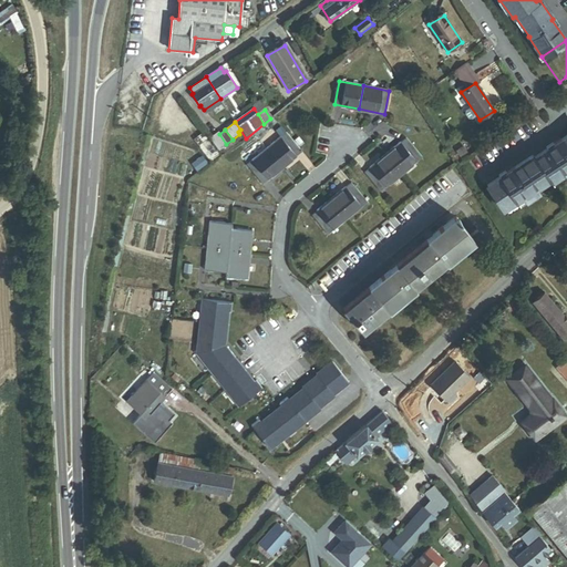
[(282,168),(301,152),(286,133),(285,134),(280,137),(266,148),(282,168)]
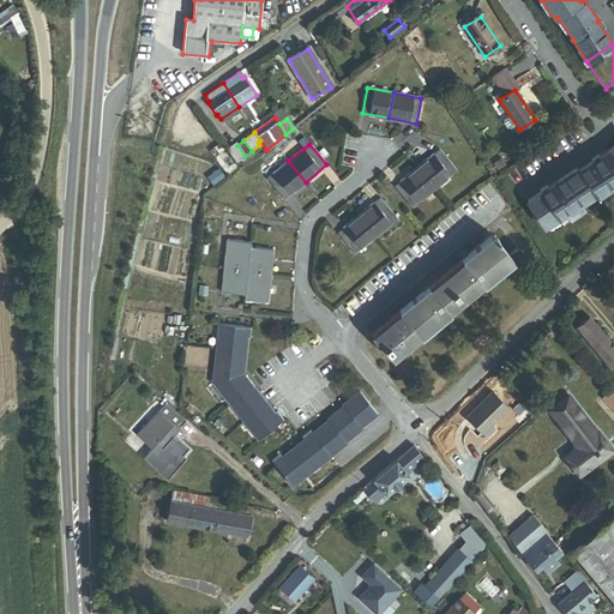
[(239,160),(245,156),(238,145),(232,149),(239,160)]
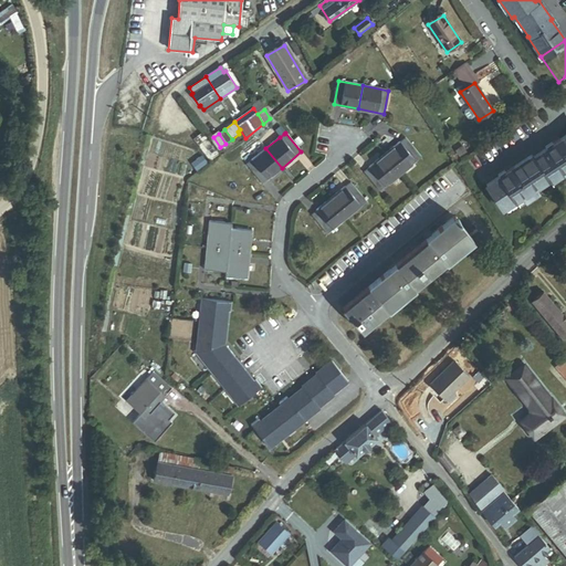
[(484,186),(501,210),(513,202),(514,205),(523,199),(525,201),(540,192),(536,187),(548,179),(549,181),(563,173),(565,177),(565,135),(559,139),(558,138),(552,142),(553,144),(533,157),(532,155),(512,167),(511,166),(505,170),(506,171),(484,186)]
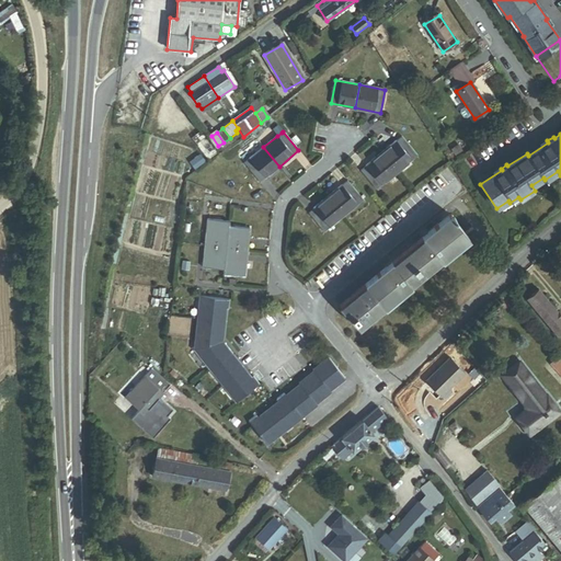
[(397,173),(418,156),(410,147),(401,137),(381,153),(397,173)]
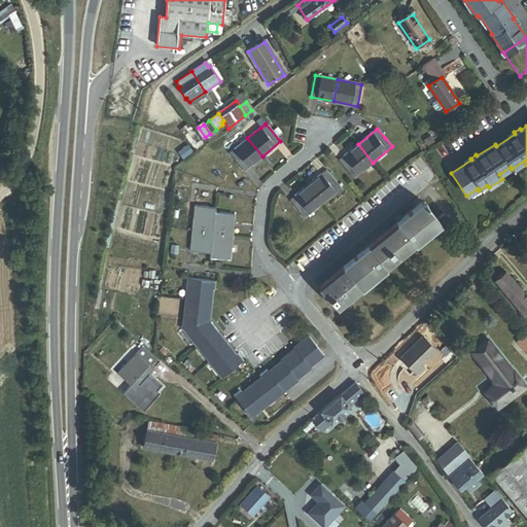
[(196,149),(202,145),(194,134),(187,138),(196,149)]
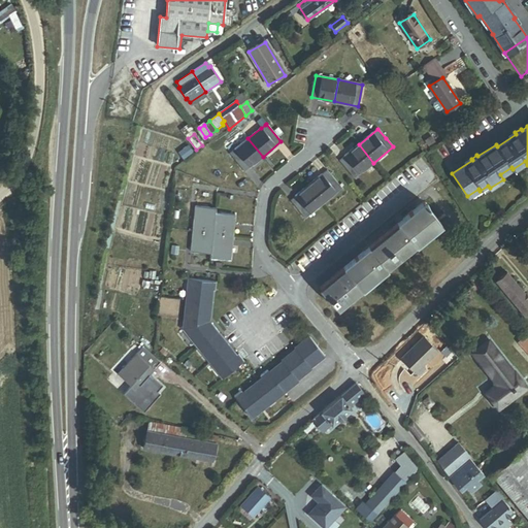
[(396,143),(390,135),(386,138),(393,146),(396,143)]
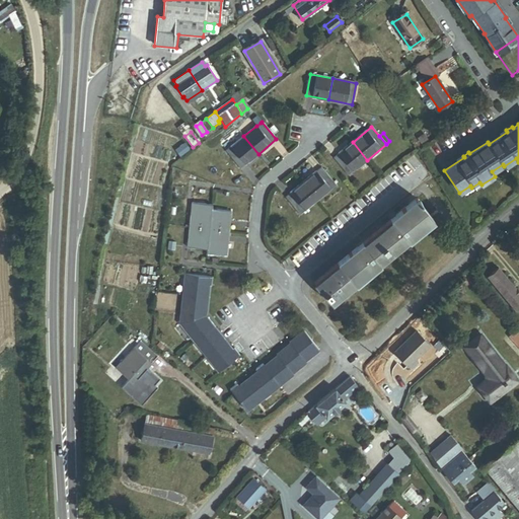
[(240,168),(258,154),(243,136),(226,151),(240,168)]
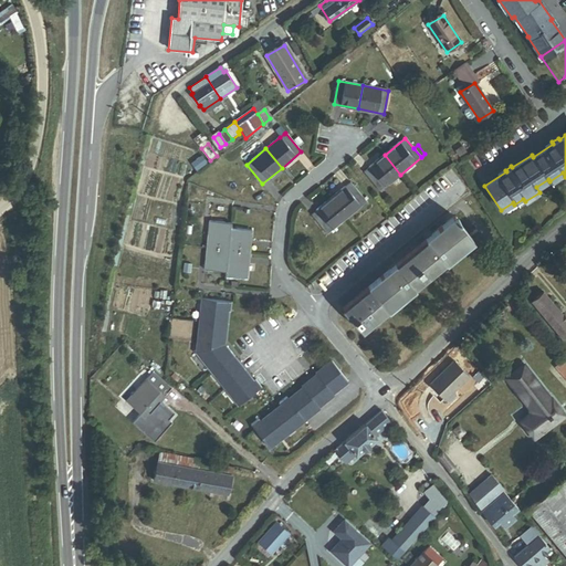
[(364,173),(380,191),(400,175),(385,155),(364,173)]
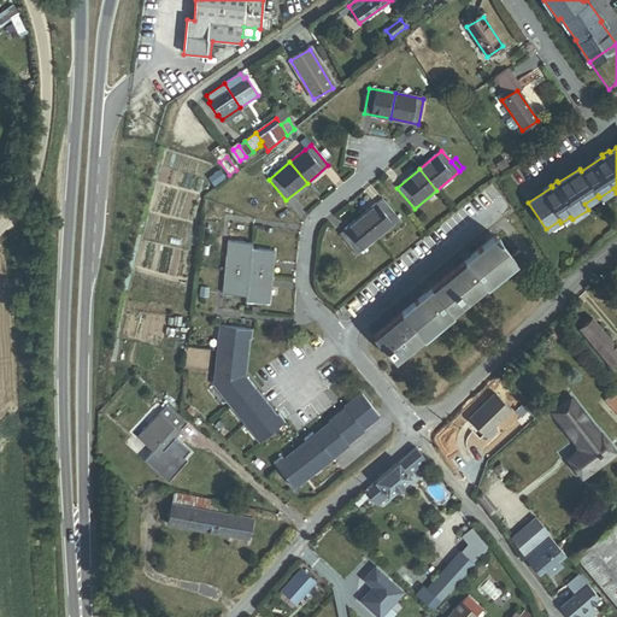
[(225,180),(221,172),(213,178),(218,186),(225,180)]
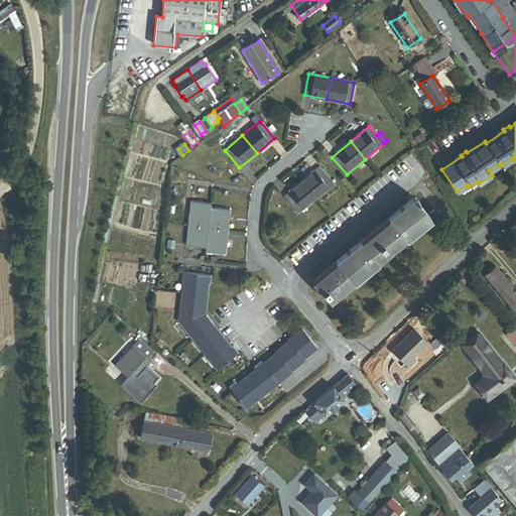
[(301,182),(315,199),(334,183),(319,167),(301,182)]
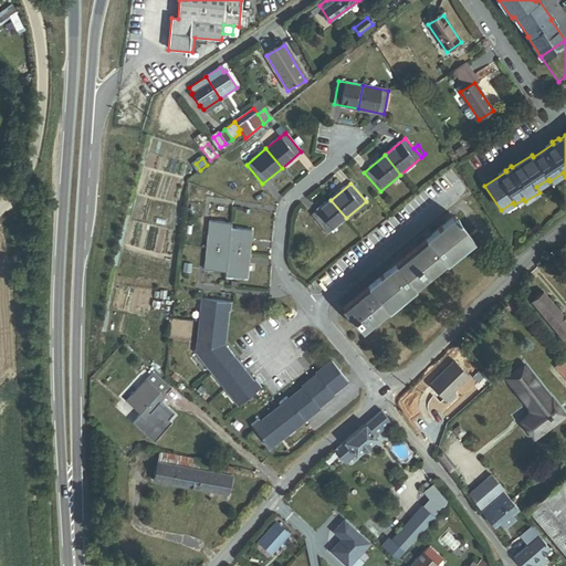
[(327,233),(346,218),(331,200),(312,216),(327,233)]
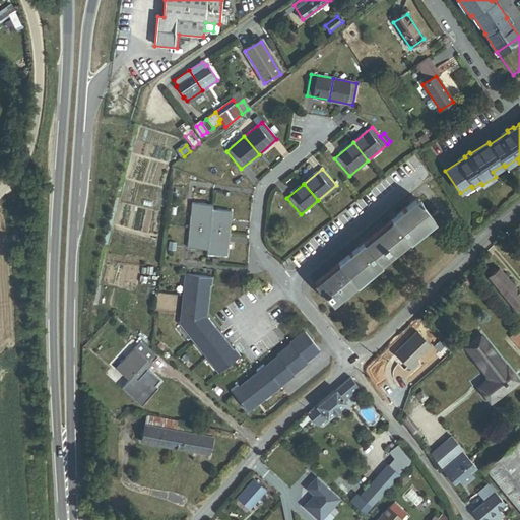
[(316,283),(332,304),(433,219),(416,200),(404,210),(379,232),(340,263),(316,283)]
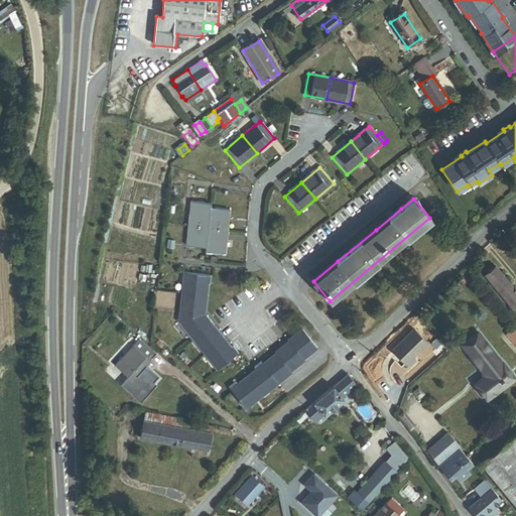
[(188,226),(209,228),(210,210),(211,205),(190,203),(188,226)]
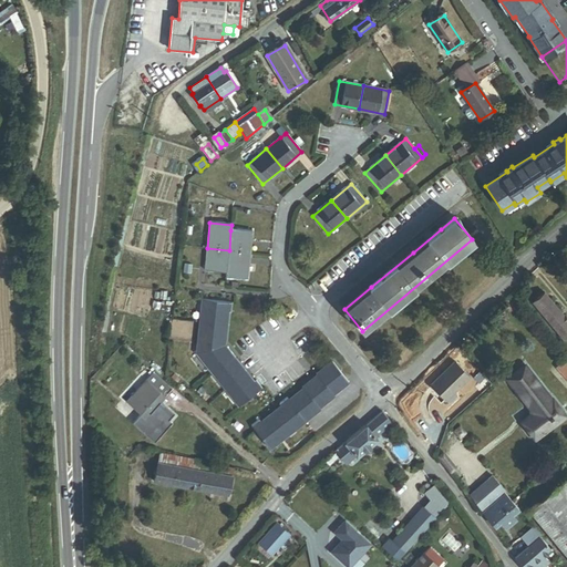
[(229,250),(249,253),(250,233),(230,230),(229,250)]
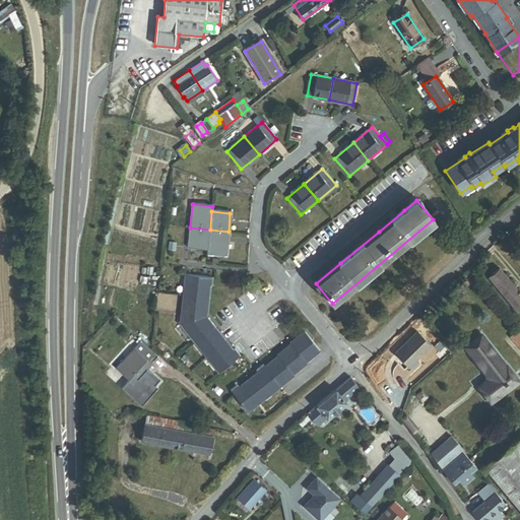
[(188,248),(208,250),(210,230),(190,228),(188,248)]
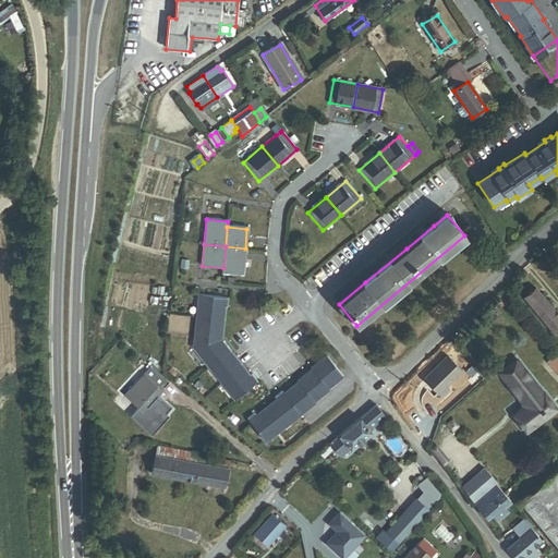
[(222,273),(242,275),(245,249),(226,246),(223,268),(222,273)]
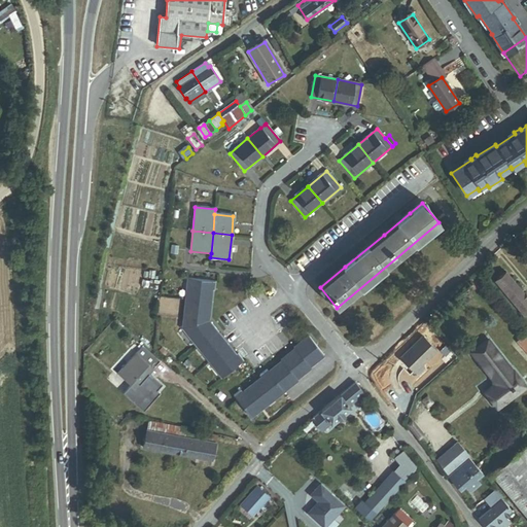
[(523,316),(526,313),(526,297),(506,272),(495,282),(523,316)]
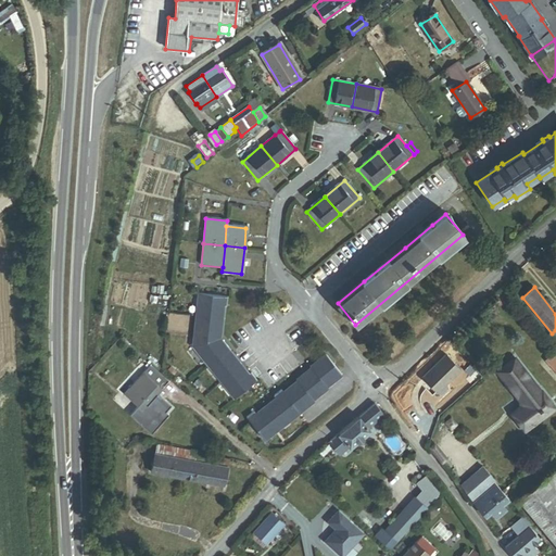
[(197,318),(220,320),(223,307),(226,307),(227,298),(198,294),(196,307),(198,308),(197,318)]
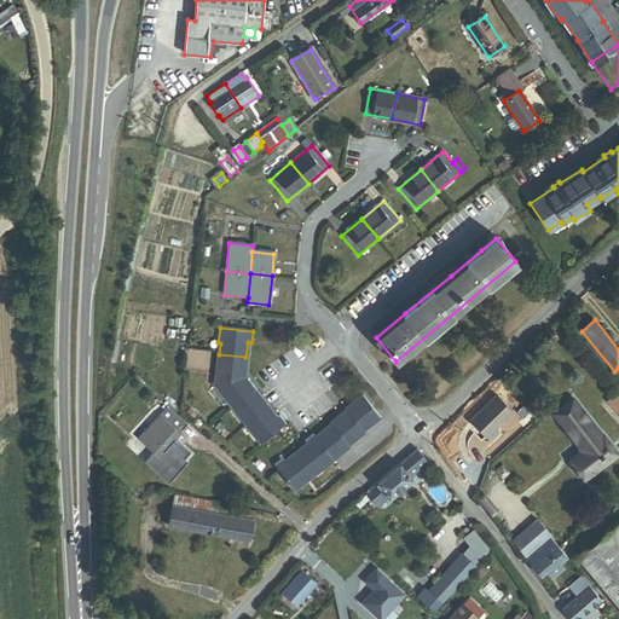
[(217,374),(244,376),(246,357),(219,354),(217,374)]
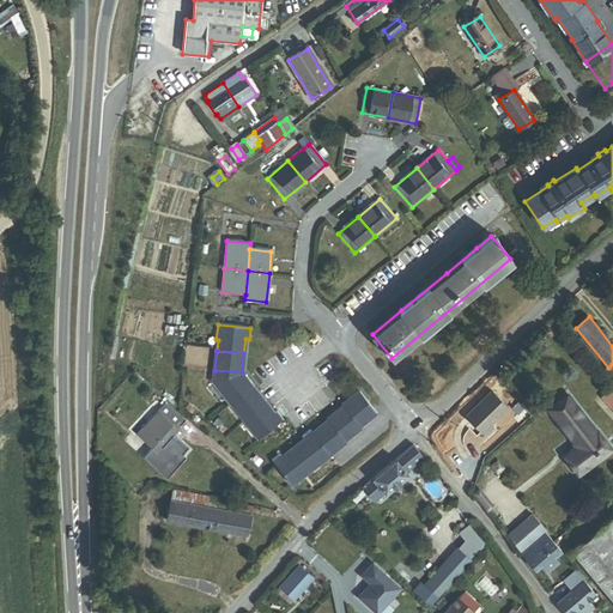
[(246,376),(241,380),(242,372),(214,370),(213,382),(212,383),(224,399),(226,398),(231,404),(252,387),(254,386),(246,376)]
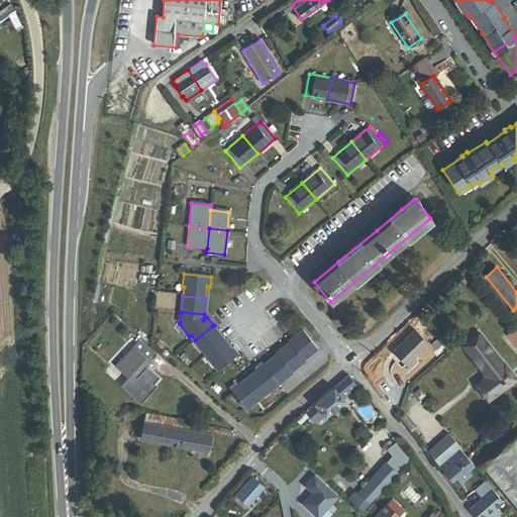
[(206,354),(223,340),(212,326),(195,340),(206,354)]
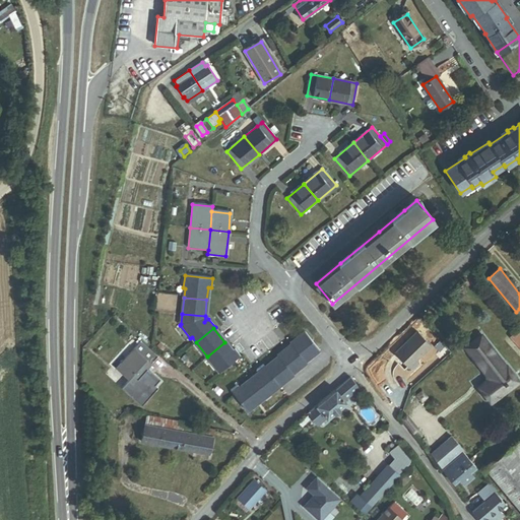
[(150,365),(156,358),(127,330),(121,337),(134,348),(116,368),(137,388),(141,384),(138,381),(140,379),(142,380),(148,374),(146,372),(151,366),(150,365)]
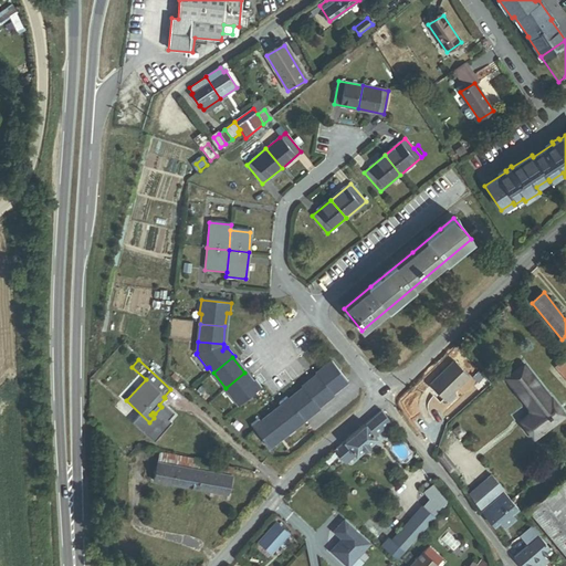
[(565,377),(565,364),(563,360),(556,367),(565,377)]
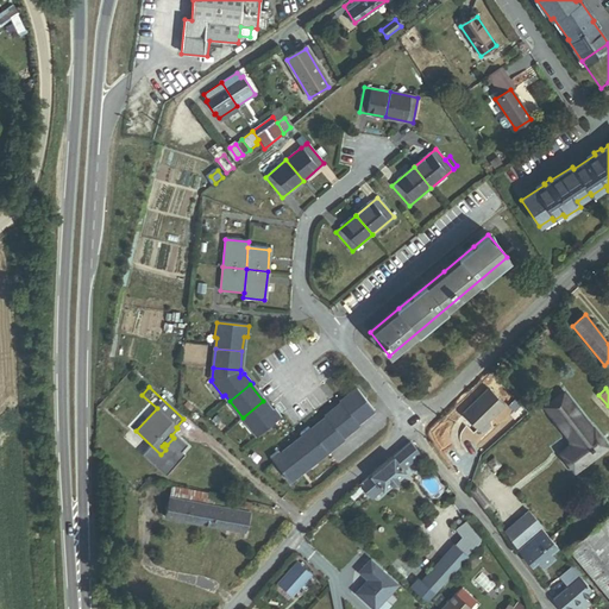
[(357,422),(374,410),(356,389),(340,401),(341,402),(357,422)]
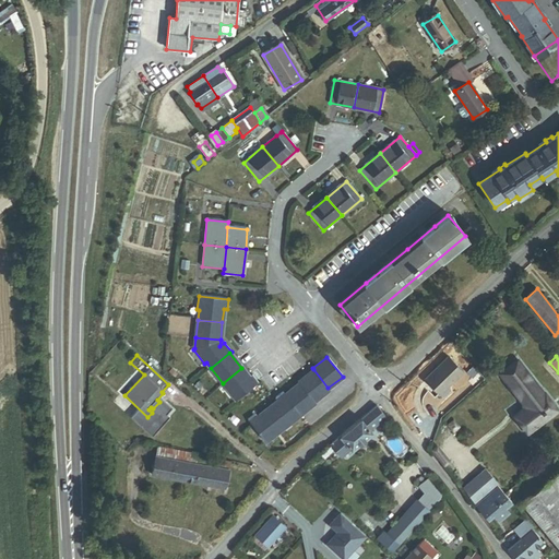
[(424,380),(439,395),(463,372),(448,357),(424,380)]
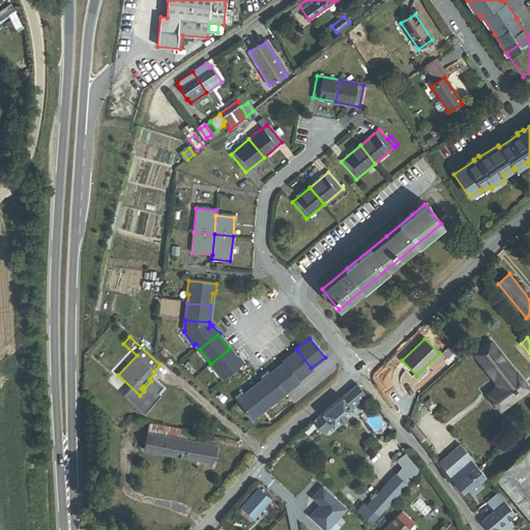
[(500,411),(528,389),(516,373),(514,374),(491,342),(474,354),(498,386),(488,394),(500,411)]
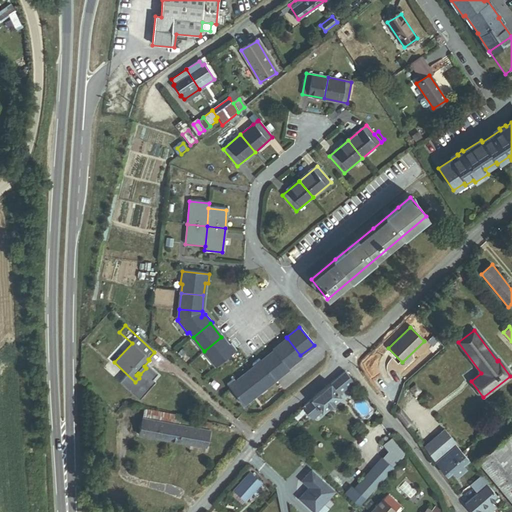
[(208,359),(215,368),(236,350),(231,344),(228,346),(221,337),(204,351),(209,358),(208,359)]
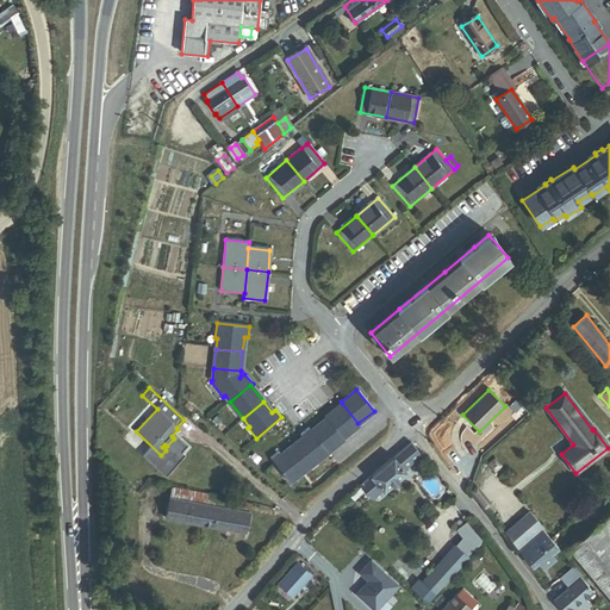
[(359,424),(358,423),(342,403),(325,416),(327,418),(342,439),(359,424)]
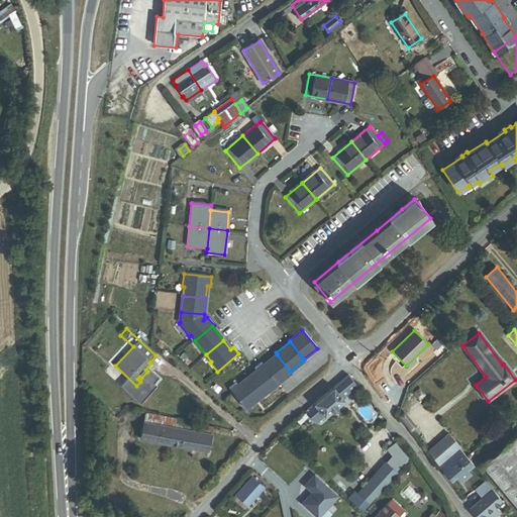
[(291,373),(290,372),(277,354),(263,366),(277,384),(291,373)]
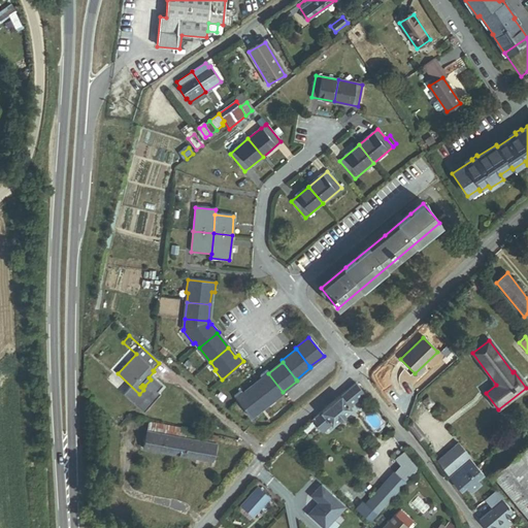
[(276,400),(285,393),(283,392),(268,373),(266,370),(260,375),(262,378),(253,386),(267,404),(274,398),(276,400)]
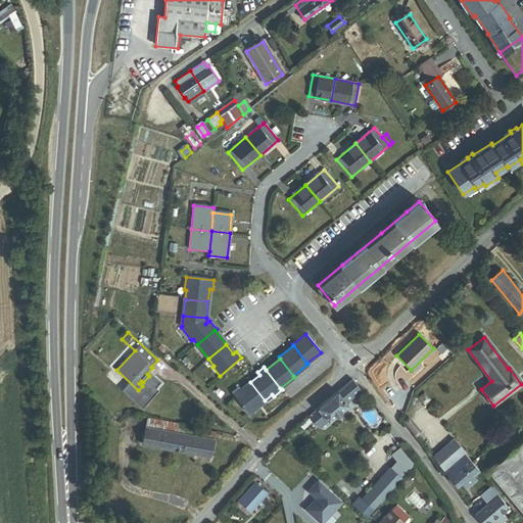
[(337,392),(346,402),(361,390),(351,380),(337,392)]
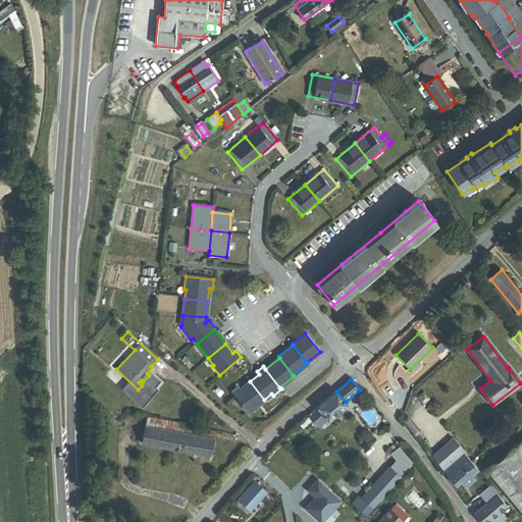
[(259,406),(258,405),(264,400),(250,381),(240,388),(239,386),(231,392),(250,414),(259,406)]
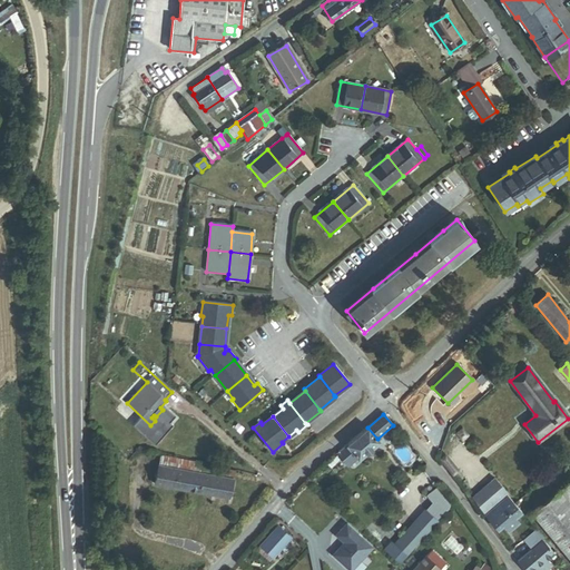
[(357,459),(359,460),(380,442),(377,439),(367,428),(346,445),(357,459)]
